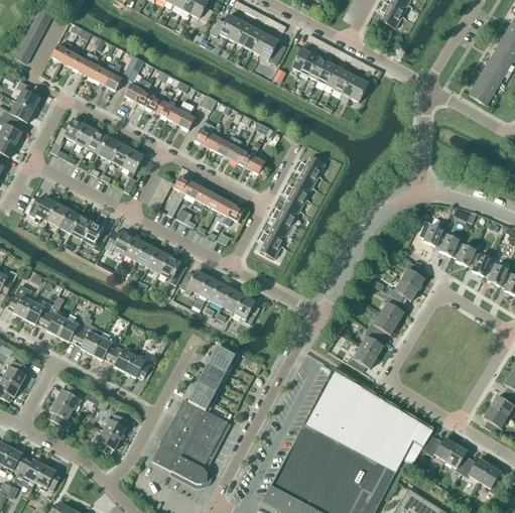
[(182,10),(187,0),(176,0),(174,5),(182,10)]
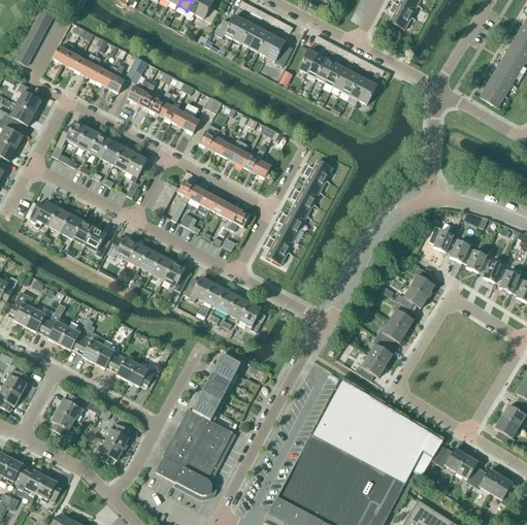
[(196,14),(203,0),(192,0),(187,10),(196,14)]
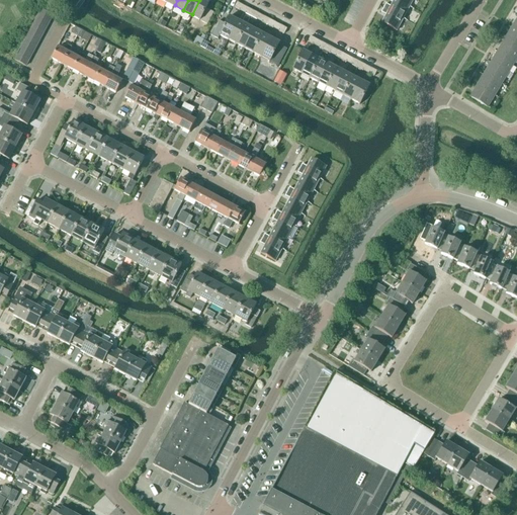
[(200,18),(207,22),(213,10),(206,6),(209,0),(199,0),(192,14),(200,18)]
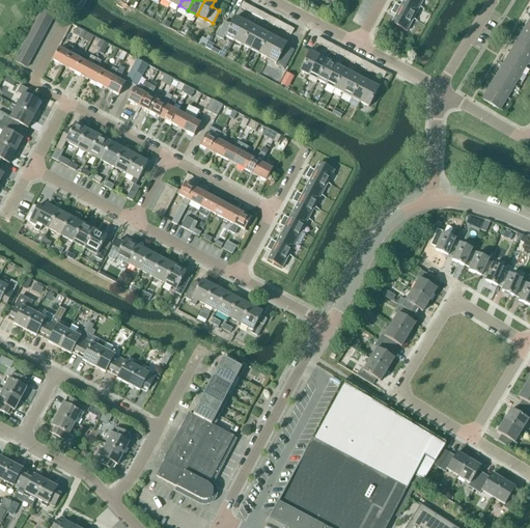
[(247,8),(249,3),(244,0),(241,5),(247,8)]
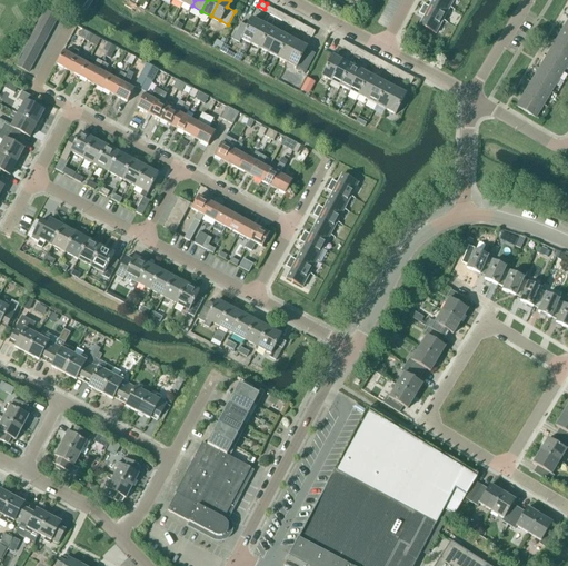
[(432,0),(430,5),(427,9),(444,18),(450,5),(441,0),(432,0)]
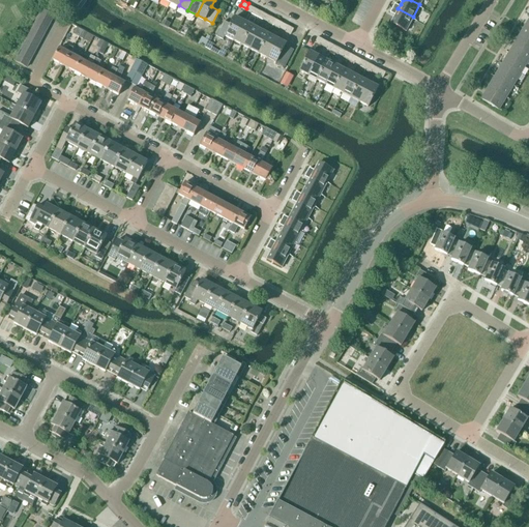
[(258,15),(261,8),(255,6),(252,11),(258,15)]
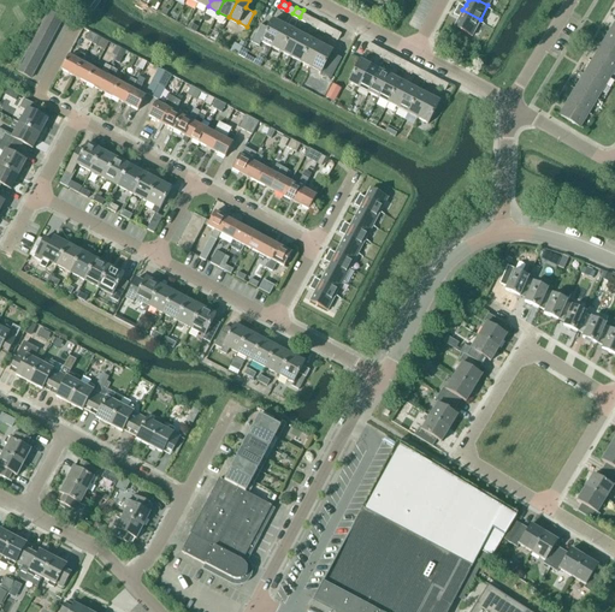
[(47,16),(60,23),(64,16),(51,9),(47,16)]
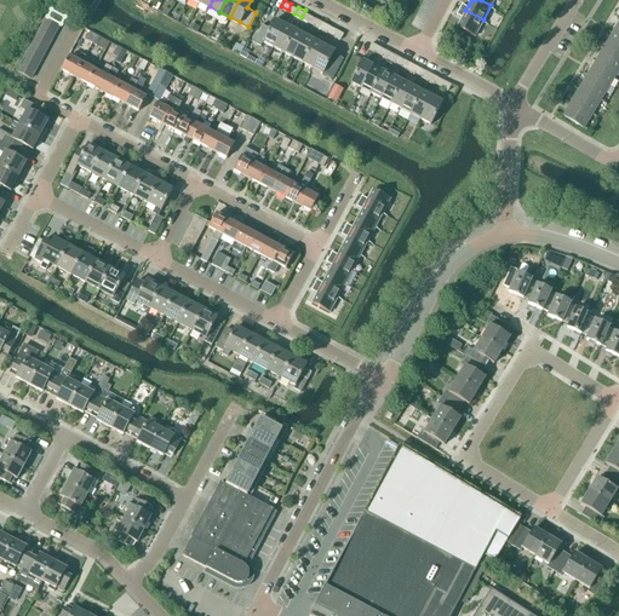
[(305,10),(302,17),(308,21),(311,13),(305,10)]
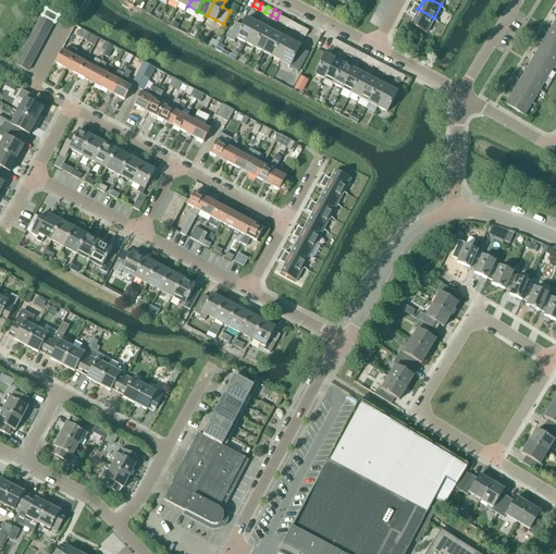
[(434,17),(418,9),(416,13),(411,22),(428,31),(434,17)]
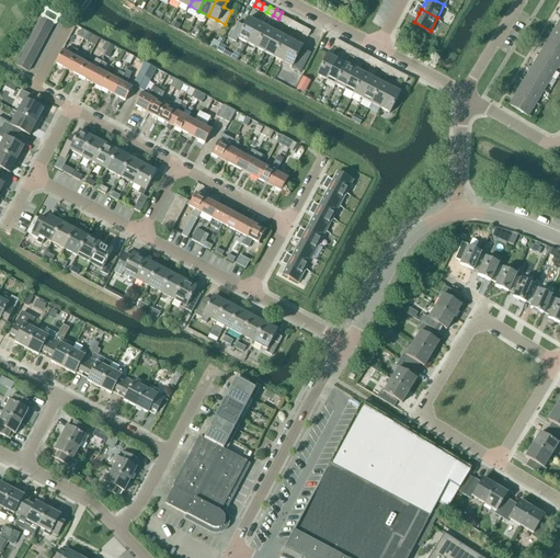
[(52,26),(55,21),(43,14),(40,21),(52,26)]
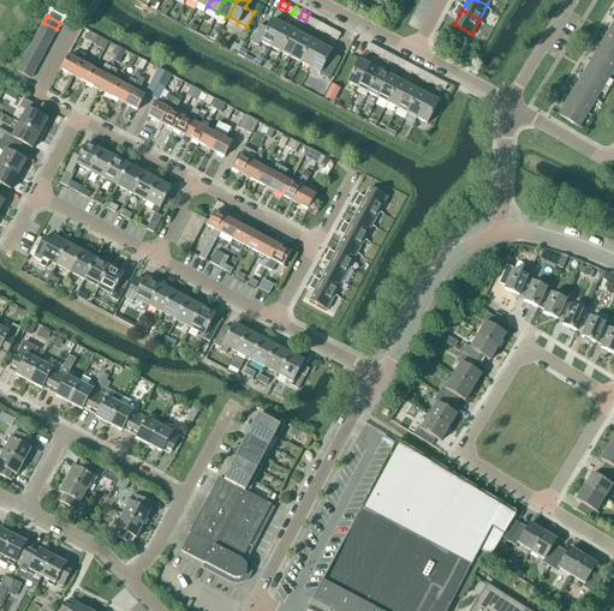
[(260,22),(251,39),(260,43),(262,40),(272,45),(284,22),(274,17),(269,25),(260,22)]
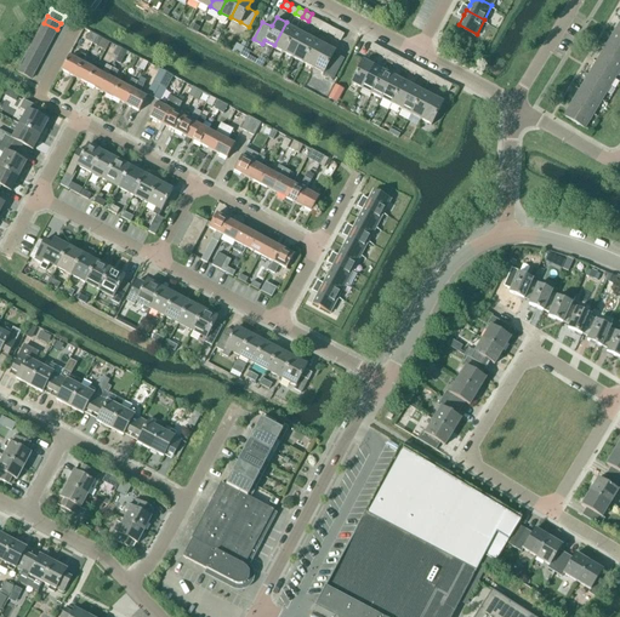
[(322,27),(325,21),(318,17),(316,23),(322,27)]
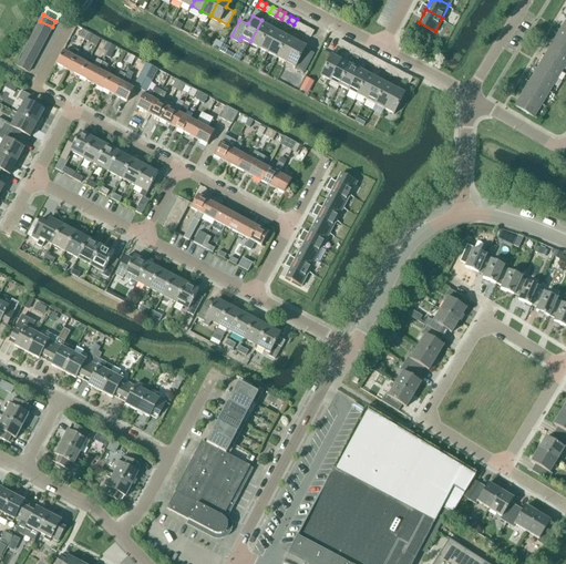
[(297,19),(294,24),(300,28),(302,22),(297,19)]
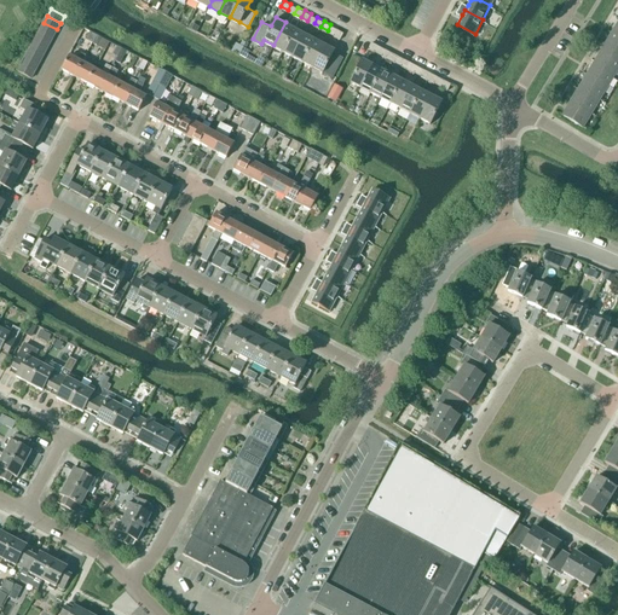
[(283,51),(295,27),(286,22),(273,45),(283,51)]
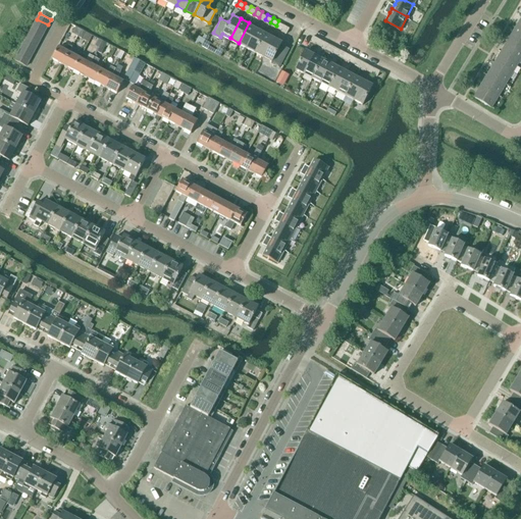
[(45,31),(48,24),(37,19),(34,24),(45,31)]
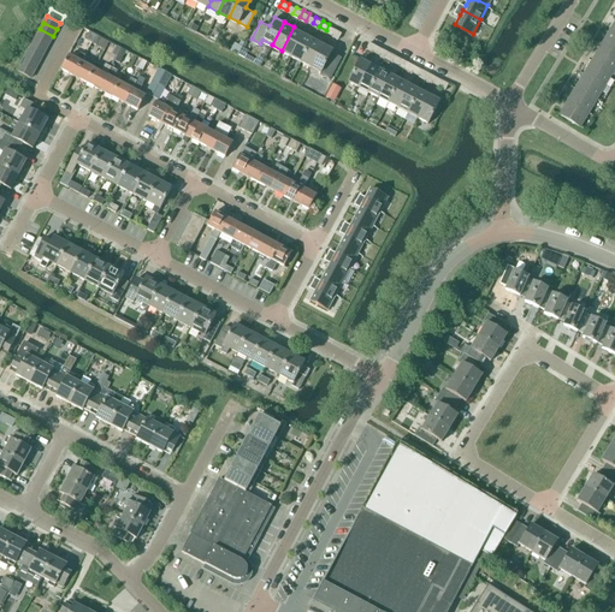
[(291,55),(303,33),(294,27),(282,51),(291,55)]
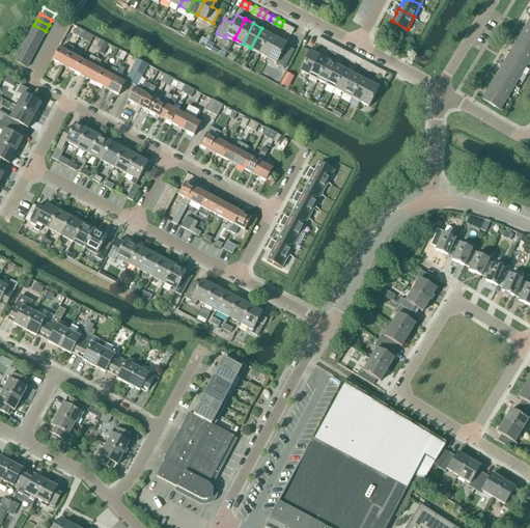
[(293,32),(296,27),(289,24),(286,29),(293,32)]
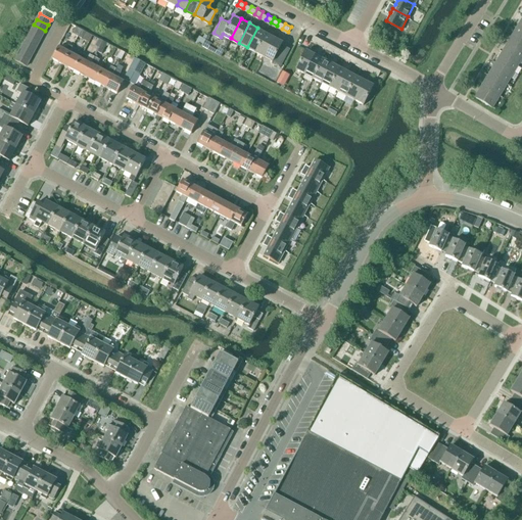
[(42,36),(45,31),(34,25),(31,31),(42,36)]
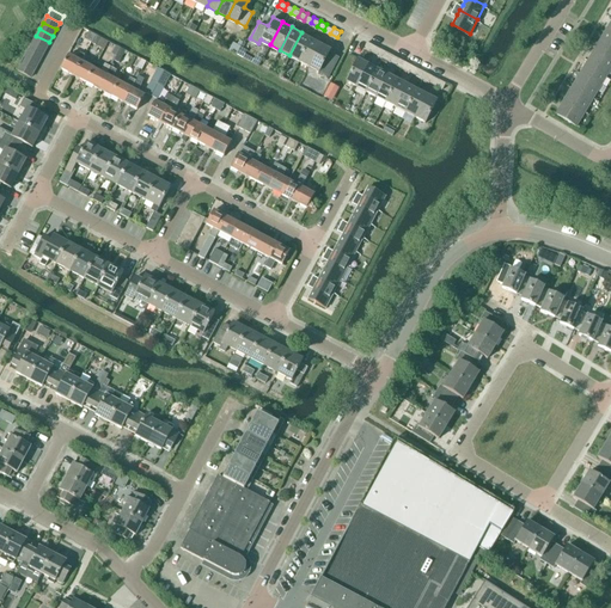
[(92,41),(97,32),(90,29),(85,37),(92,41)]
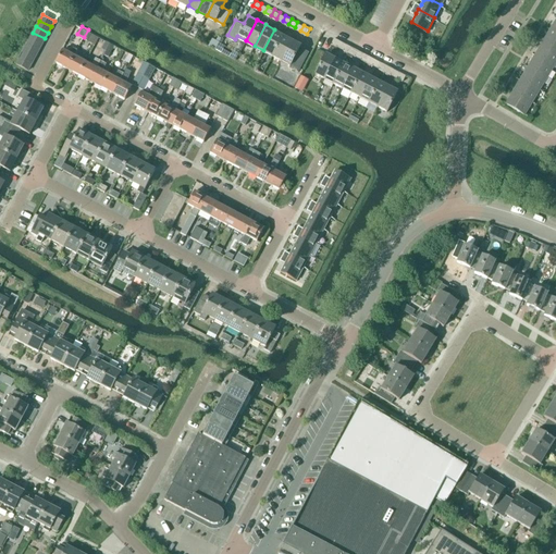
[(555,28),(552,27),(544,39),(555,46),(555,28)]
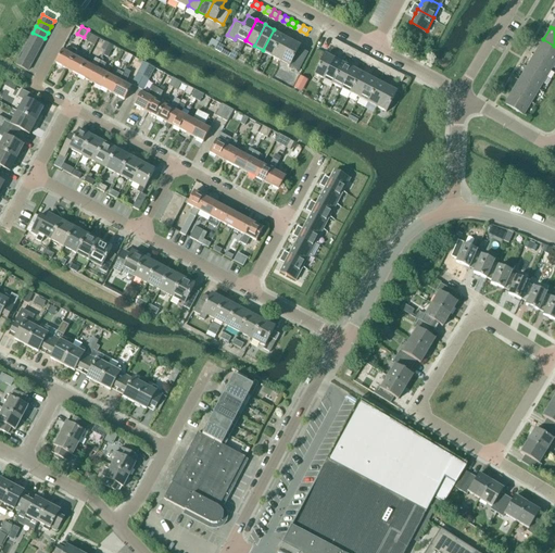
[(272,54),(284,34),(274,29),(263,50),(272,54)]
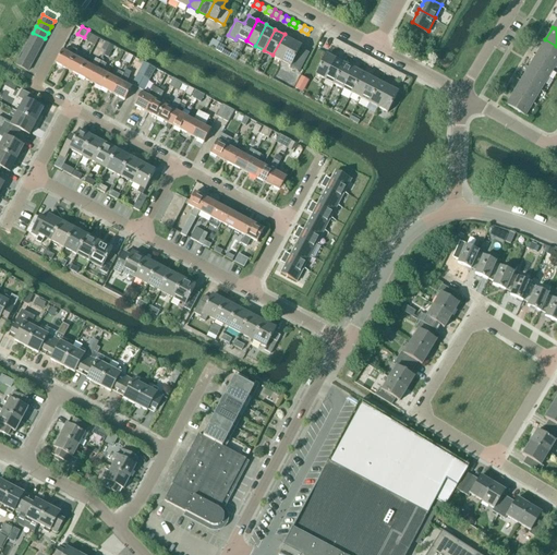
[(41,45),(45,38),(33,33),(29,38),(41,45)]
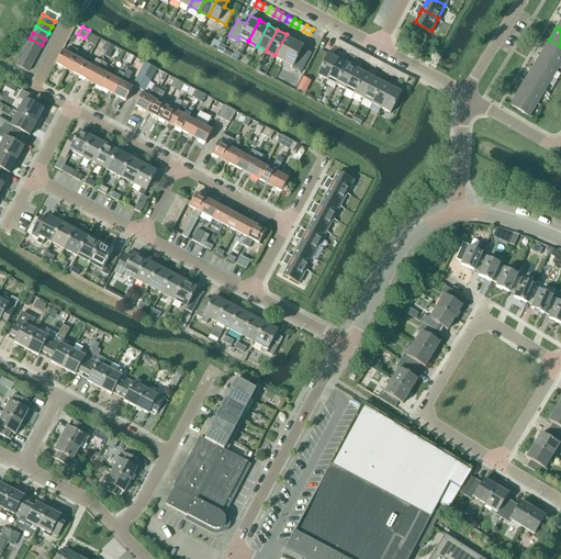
[(284,60),(295,38),(287,34),(275,55),(284,60)]
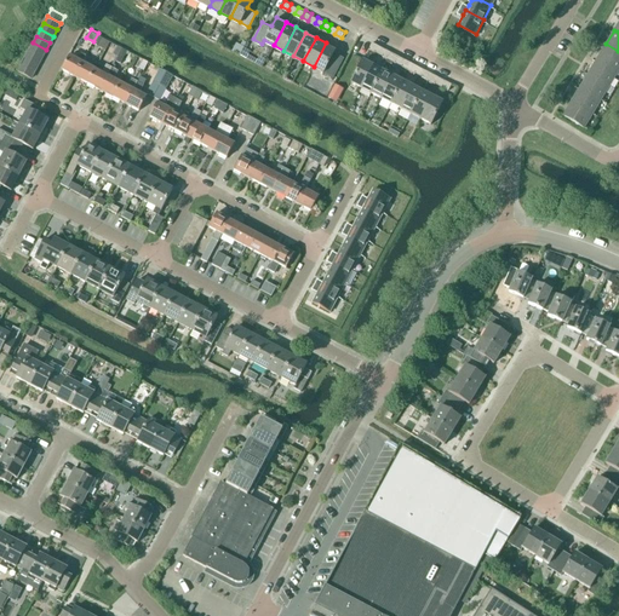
[(376,51),(379,44),(373,40),(370,47),(376,51)]
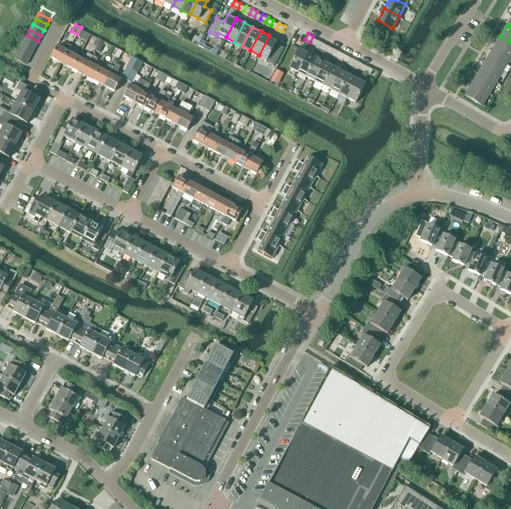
[(382,43),(385,38),(377,33),(374,38),(382,43)]
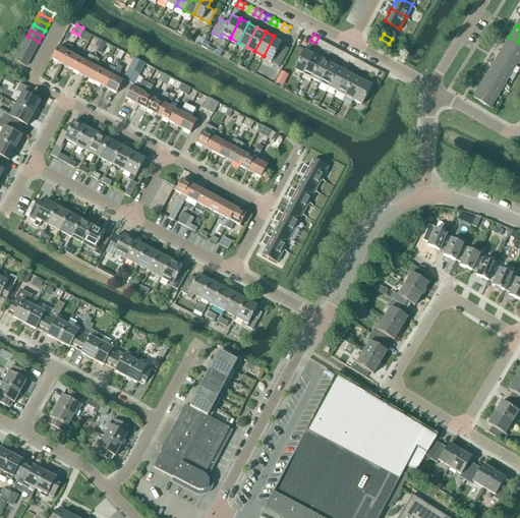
[(36,48),(39,42),(27,36),(24,42),(36,48)]
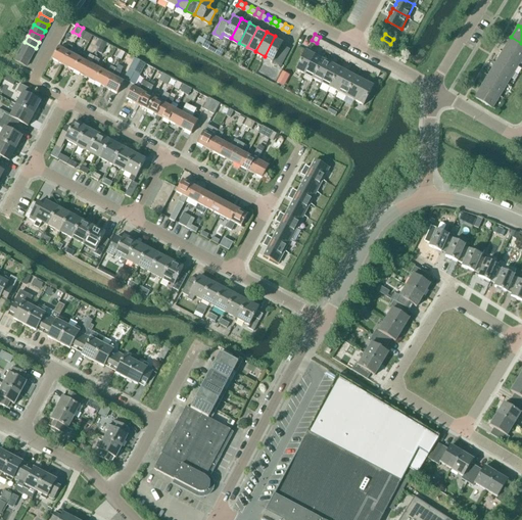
[(275,36),(265,56),(273,60),(283,41),(275,36)]
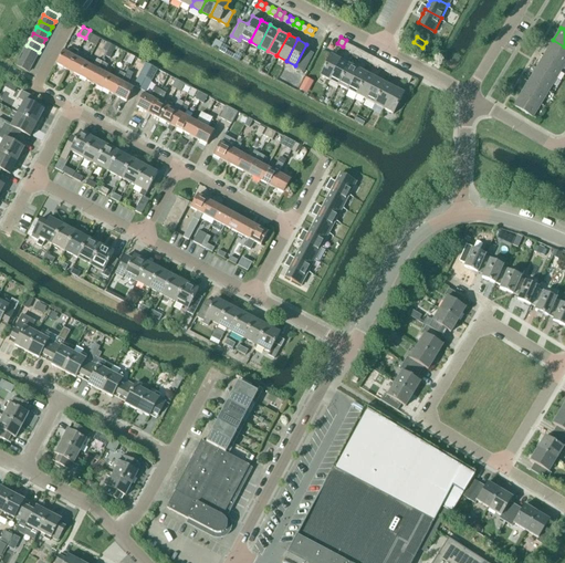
[(564,63),(564,47),(553,40),(545,53),(564,63)]
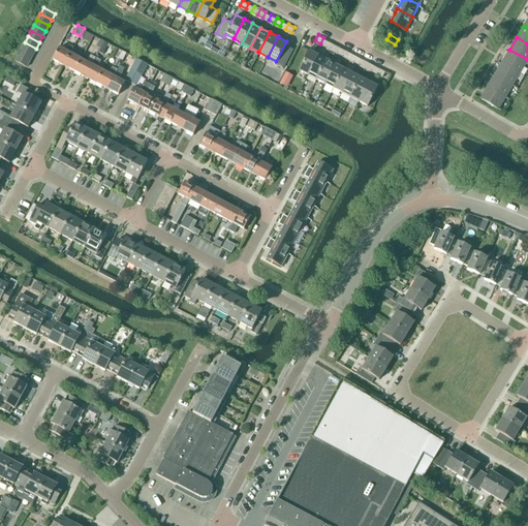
[(101,47),(99,50),(103,52),(109,41),(105,39),(101,47)]
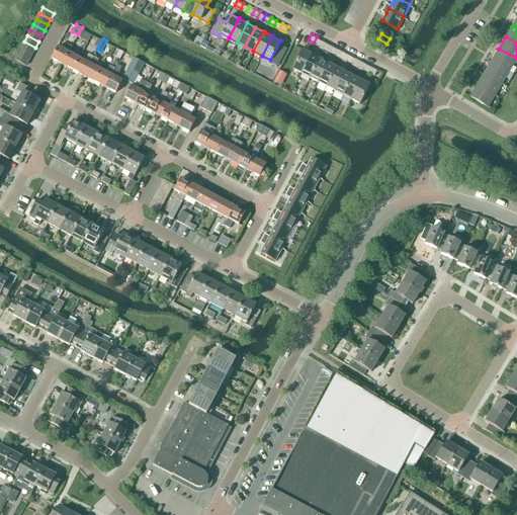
[(325,48),(328,43),(323,39),(320,46),(325,48)]
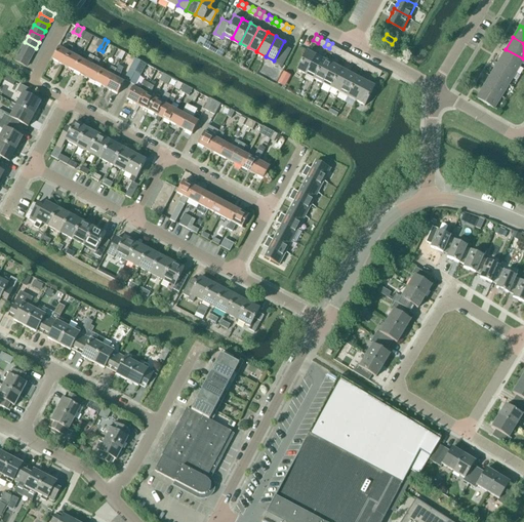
[(33,53),(36,48),(25,42),(22,47),(33,53)]
